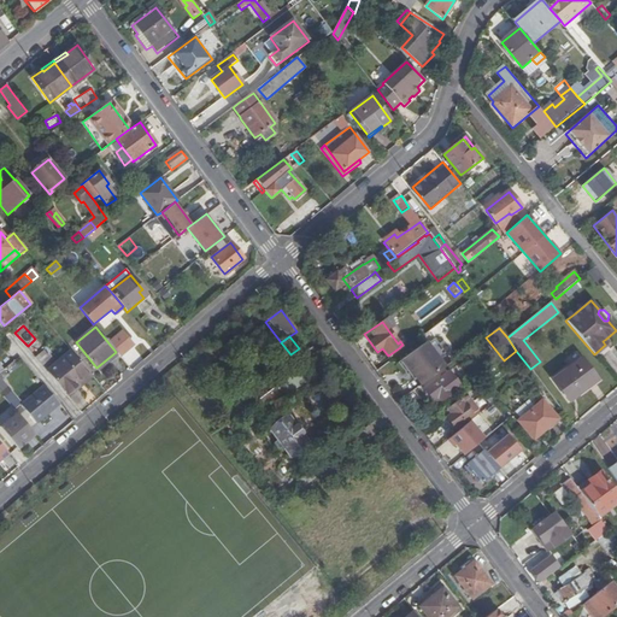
[(445,365),(425,341),(400,360),(421,386),(445,365)]
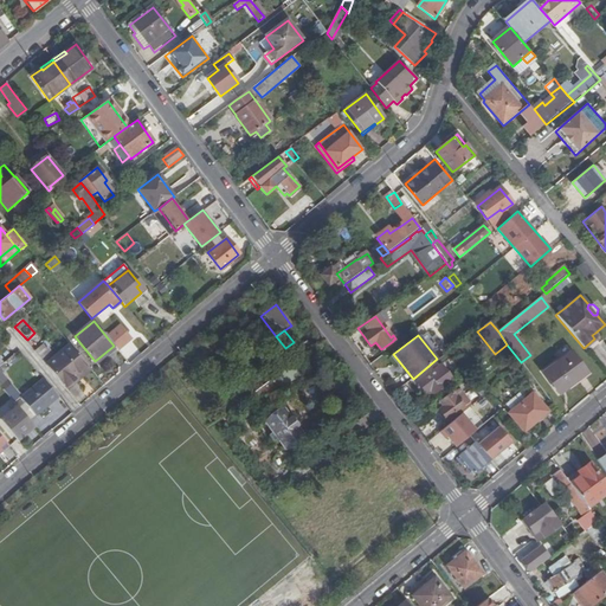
[(129,363),(141,354),(128,339),(116,348),(129,363)]
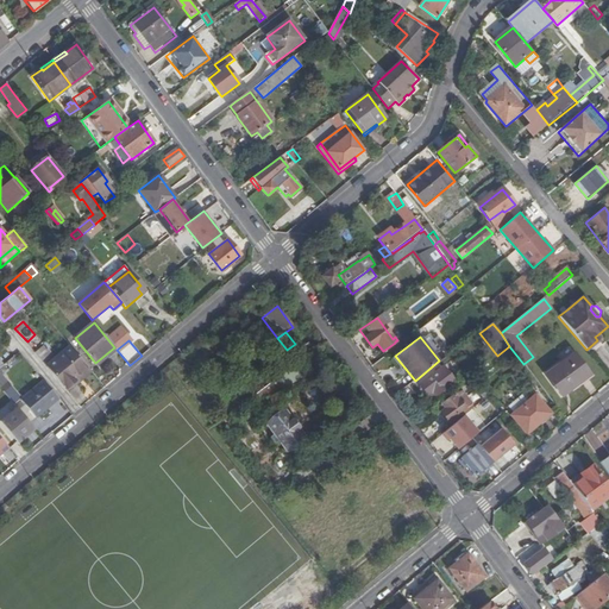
[(302,359),(313,351),(307,344),(297,352),(302,359)]
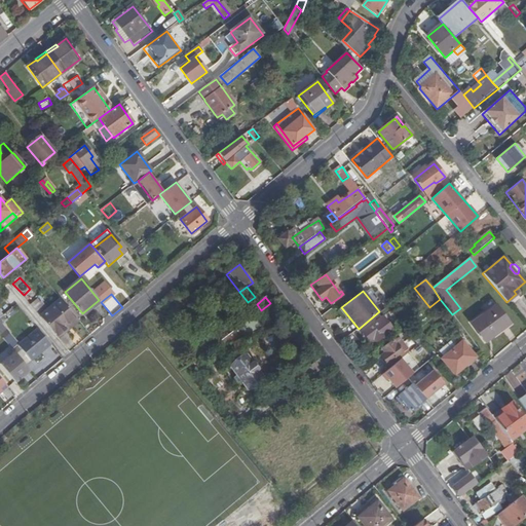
[(37,298),(35,300),(44,312),(47,310),(37,298)]
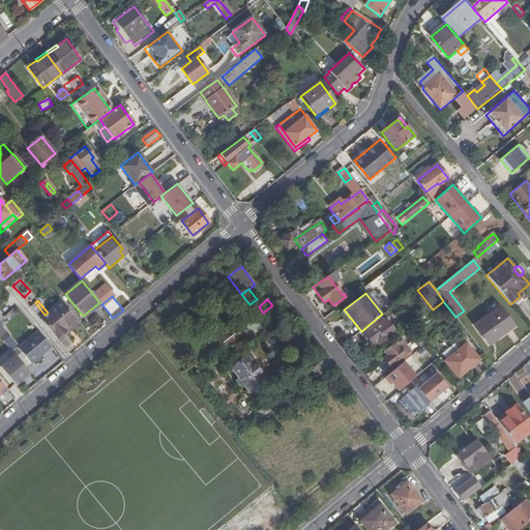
[(30,307),(56,339),(65,330),(64,329),(76,319),(61,301),(48,313),(45,315),(35,302),(30,307)]
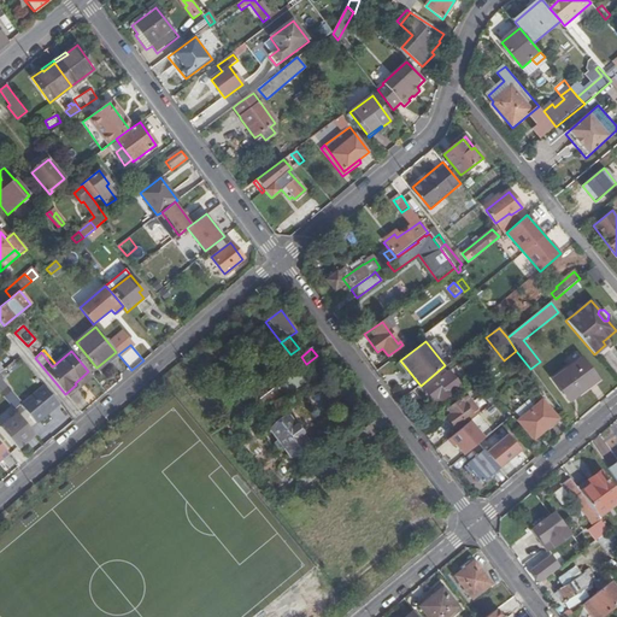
[(581,360),(552,381),(568,403),(597,381),(581,360)]
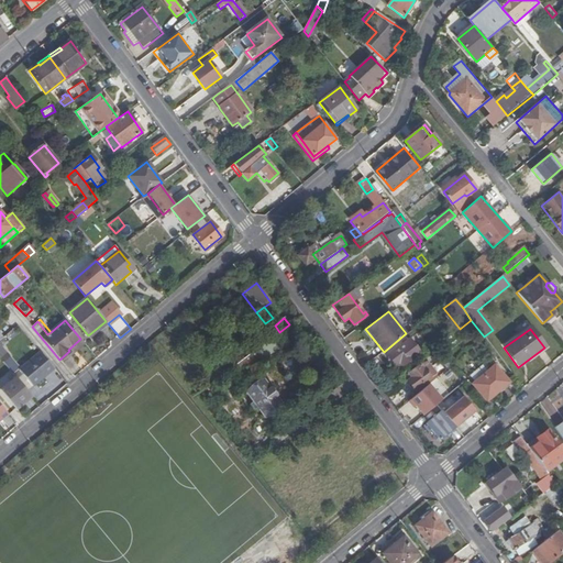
[(275,335),(235,365),(240,372),(279,342),(275,335)]
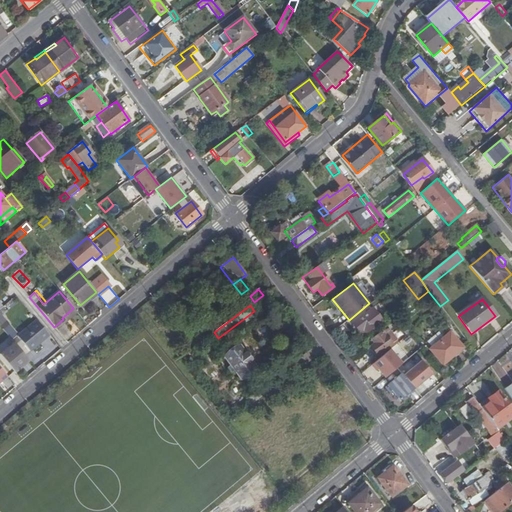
[(56,329),(76,312),(73,308),(62,318),(63,319),(54,327),(56,329)]
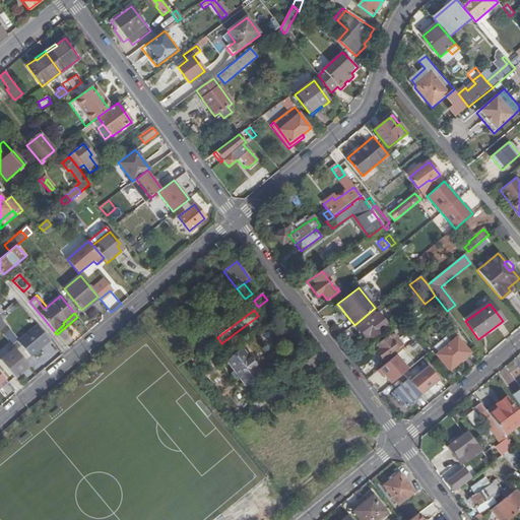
[(378,314),(359,329),(368,341),(387,327),(378,314)]
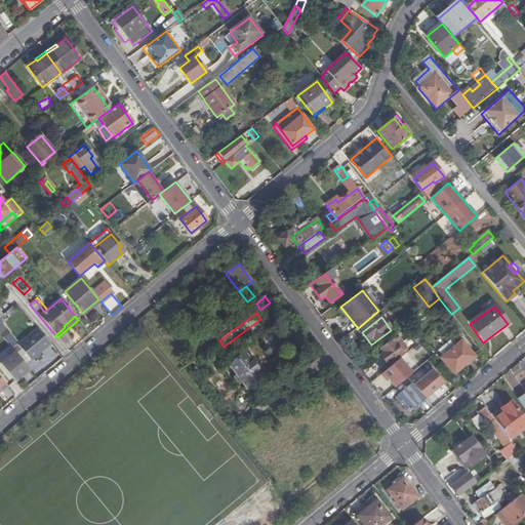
[(31,359),(50,342),(37,327),(17,344),(22,348),(26,354),(31,359)]
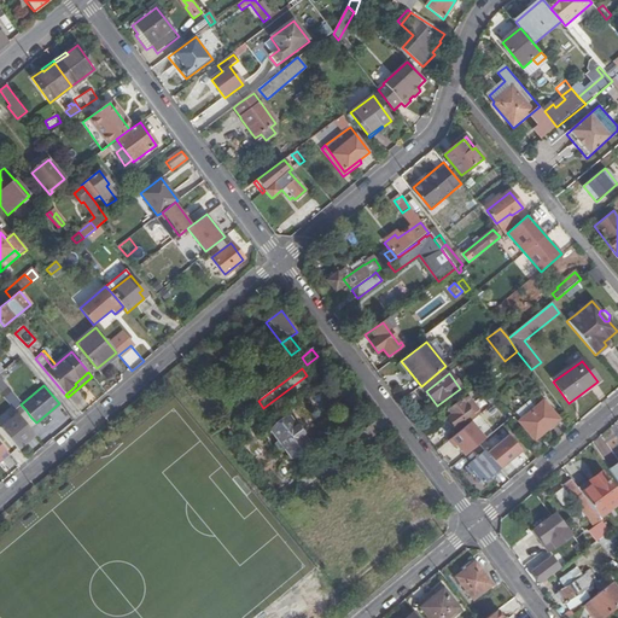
[(460,401),(448,409),(452,414),(447,418),(454,429),(472,415),(460,401)]
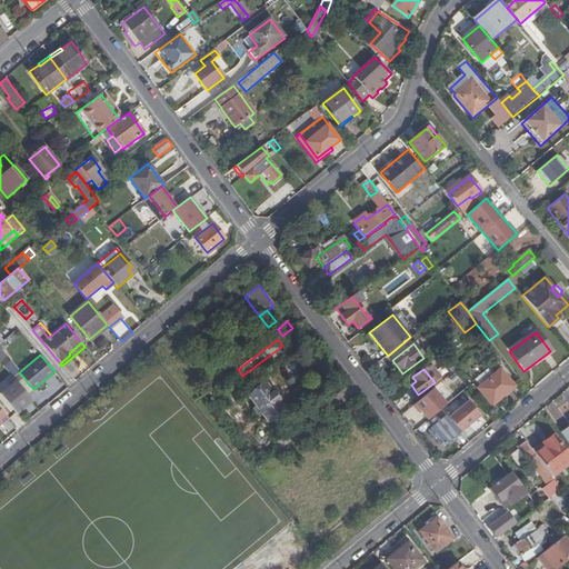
[(499,369),(479,387),(486,395),(483,397),(490,407),(513,388),(499,369)]
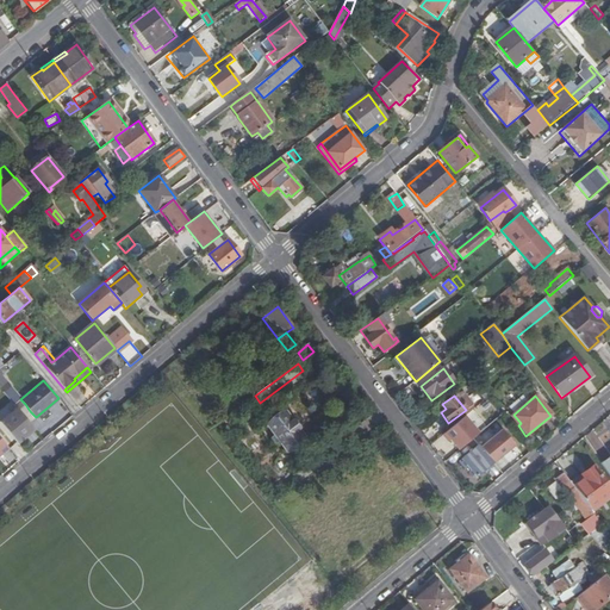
[(33,429),(12,403),(0,412),(0,418),(19,441),(33,429)]
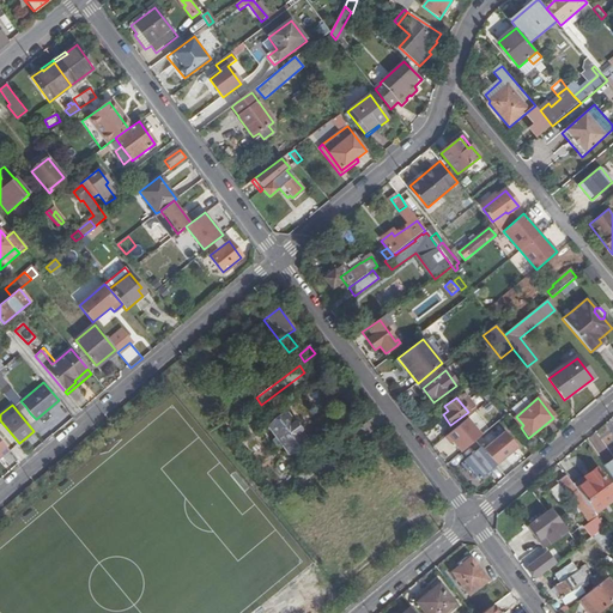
[(18,412),(24,418),(30,413),(25,406),(18,412)]
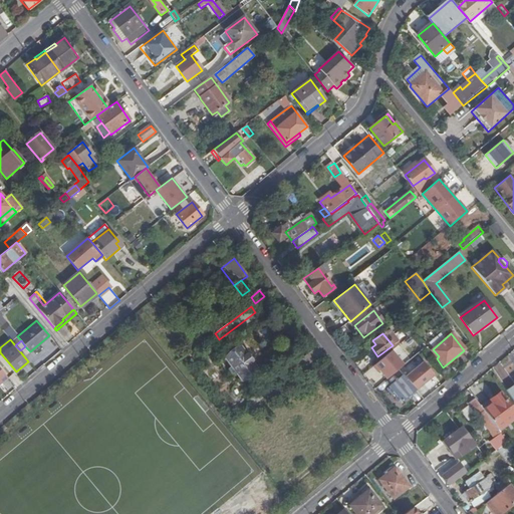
[(240,347),(225,358),(233,369),(230,372),(231,374),(235,372),(241,381),(256,369),(240,347)]
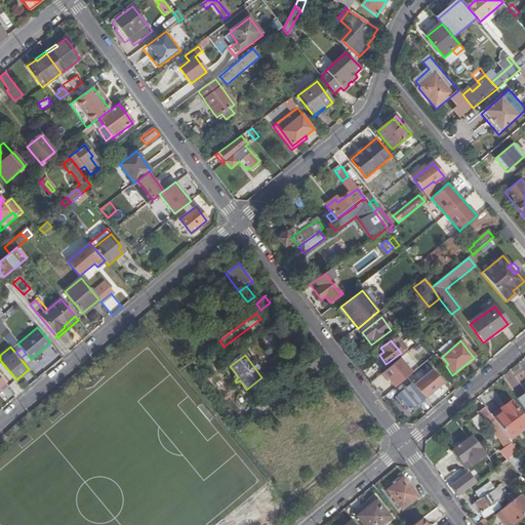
[(317,370),(328,362),(323,356),(312,364),(317,370)]
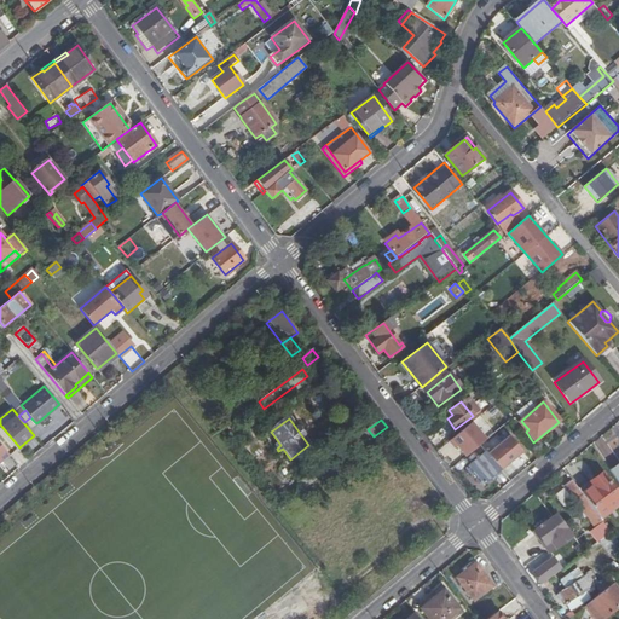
[(528,429),(521,421),(518,423),(526,432),(528,429)]
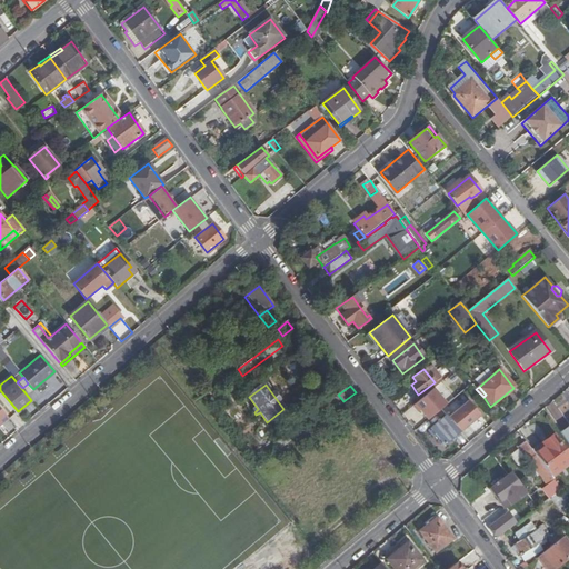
[(445,446),(482,417),(469,398),(430,428),(445,446)]
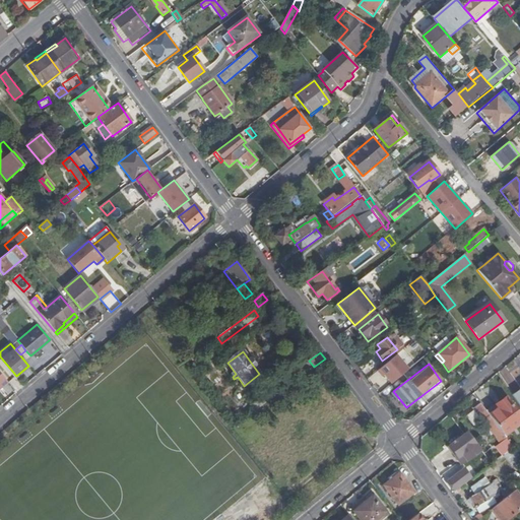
[(489,415),(492,418),(504,436),(519,424),(519,414),(507,398),(494,406),(497,409),(489,415)]
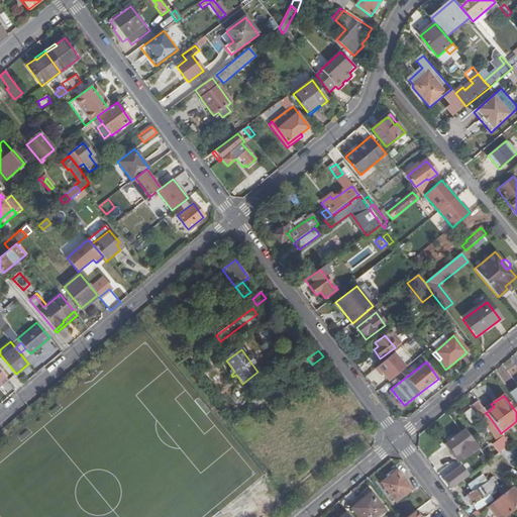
[(253,409),(263,402),(259,397),(249,404),(253,409)]
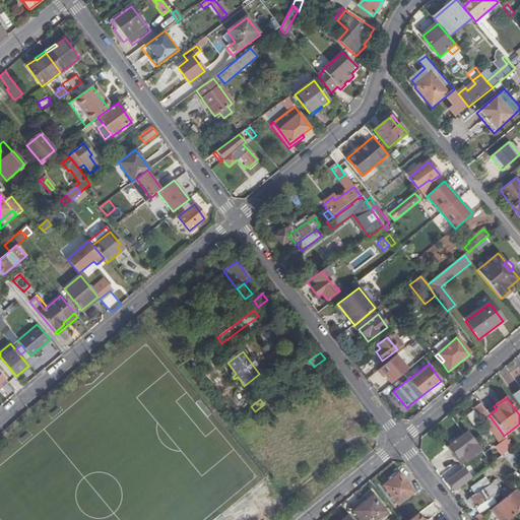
[(485,411),(480,403),(472,408),(482,420),(488,417),(490,419),(492,418),(489,415),(485,411)]
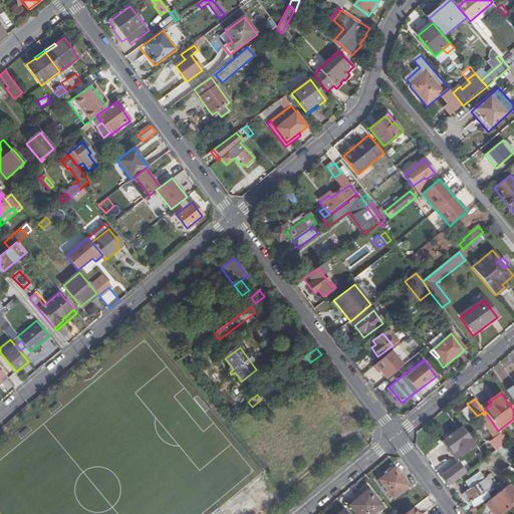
[(488,401),(480,407),(483,411),(491,405),(488,402),(488,401)]
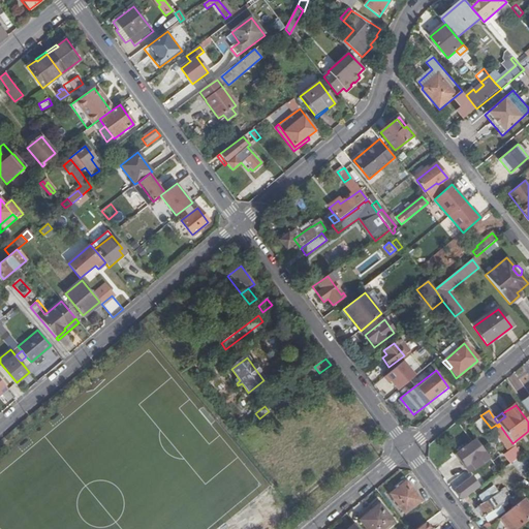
[(500,426),(498,427),(494,430),(509,452),(516,447),(512,443),(500,426)]
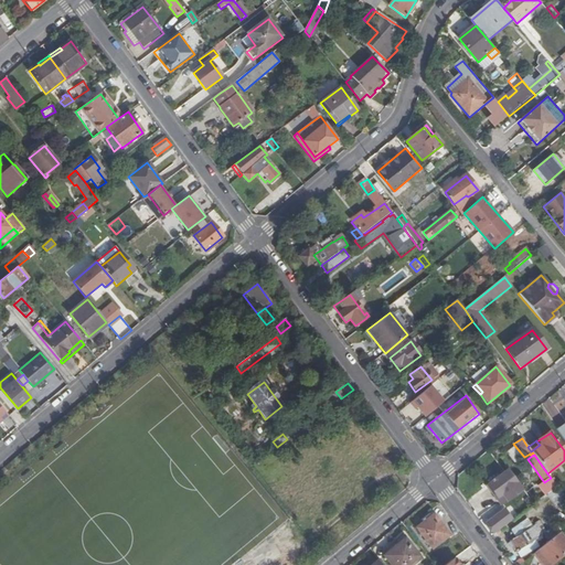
[(502,505),(523,490),(518,483),(519,482),(519,480),(516,481),(509,470),(488,486),(502,505)]
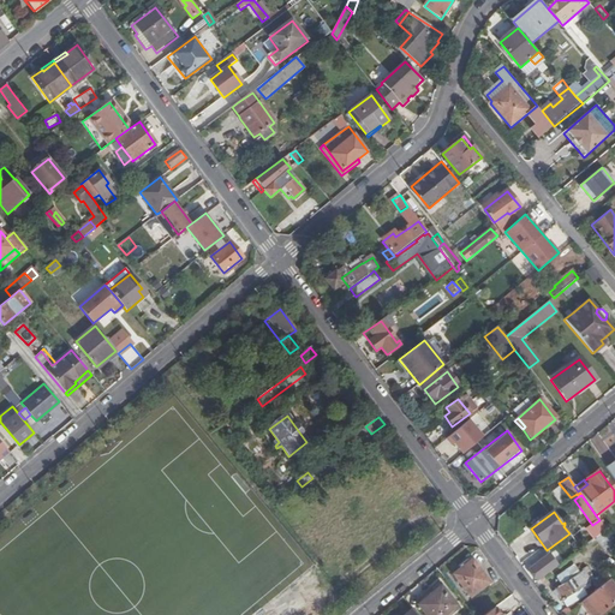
[(529,568),(538,581),(557,566),(549,554),(529,568)]
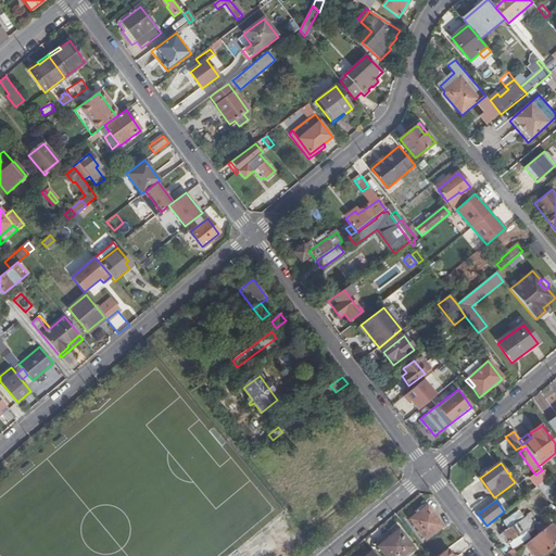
[(409,520),(426,541),(443,528),(427,507),(409,520)]
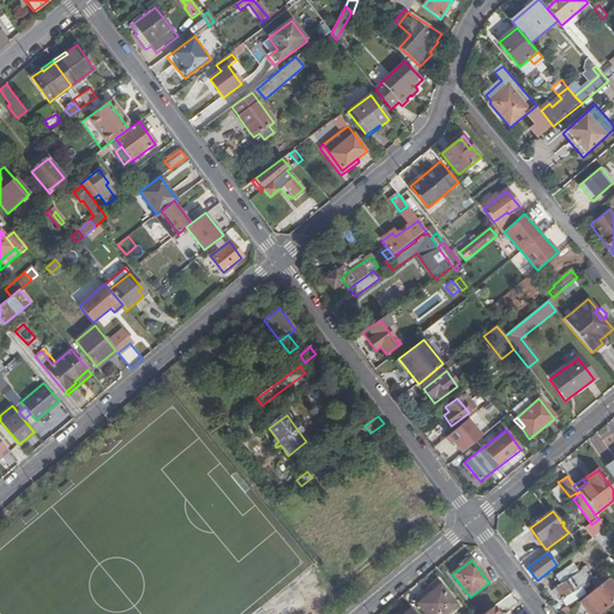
[(561,599),(581,588),(573,577),(554,588),(561,599)]
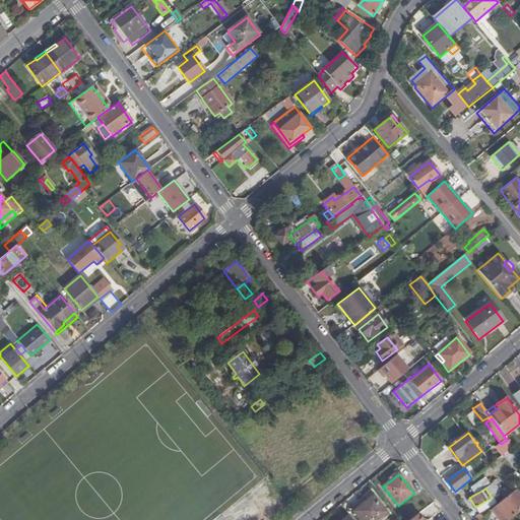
[(491,509),(500,519),(506,519),(519,508),(519,498),(514,490),(491,509)]
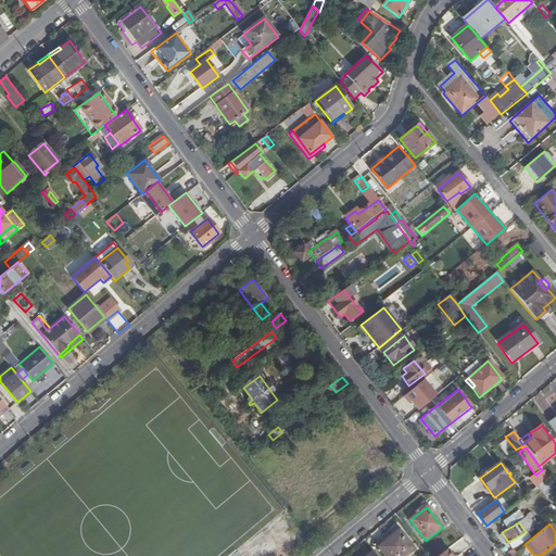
[(384,555),(401,555),(413,547),(399,530),(378,546),(384,555)]
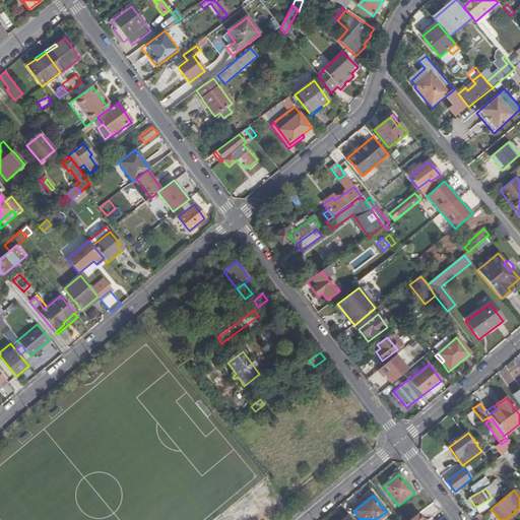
[(248,519),(266,519),(270,517),(262,507),(248,519)]
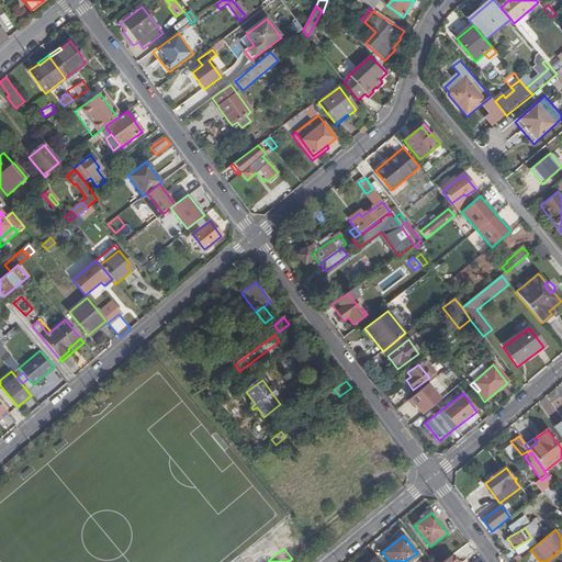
[(481,561),(478,557),(475,558),(469,549),(461,555),(465,561),(481,561)]
